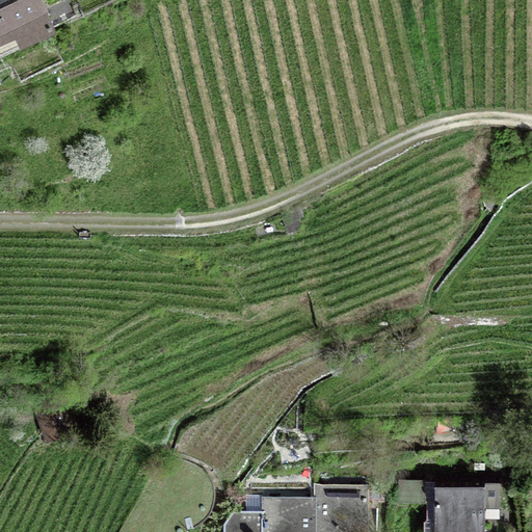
[(0,0),(0,30),(11,25),(22,46),(53,31),(37,0),(0,0)]
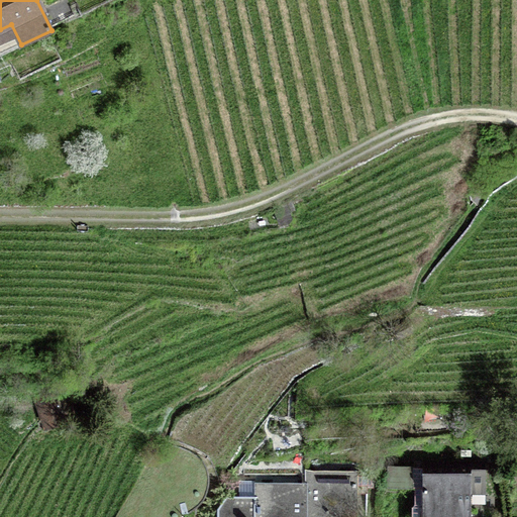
[(394,328),(398,337),(411,330),(406,321),(394,328)]
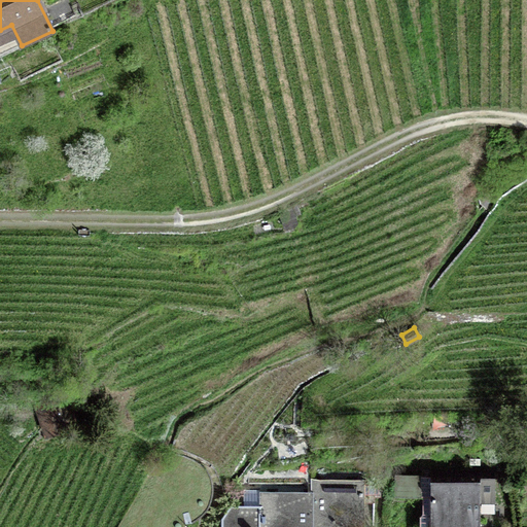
[(59,424),(61,428),(75,423),(67,402),(38,405),(46,428),(59,424)]
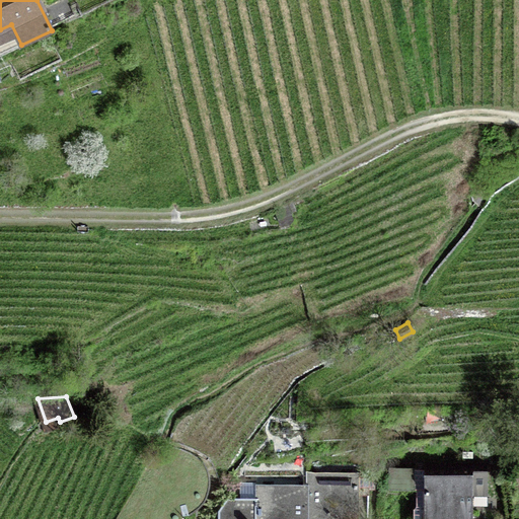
[(488,463),(388,463),(388,489),(417,489),(417,505),(414,507),(414,518),(472,518),(472,494),(488,494),(488,463)]
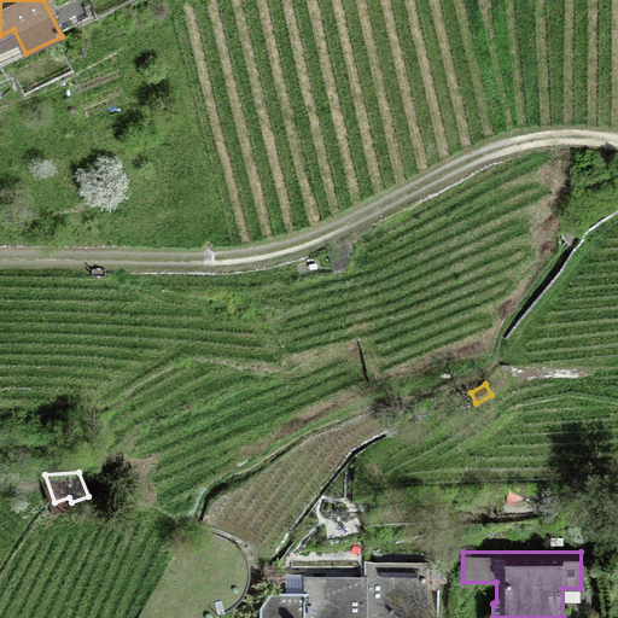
[(365,576),(365,617),(426,617),(427,578),(444,578),(444,555),(427,555),(427,561),(365,561),(365,576)]
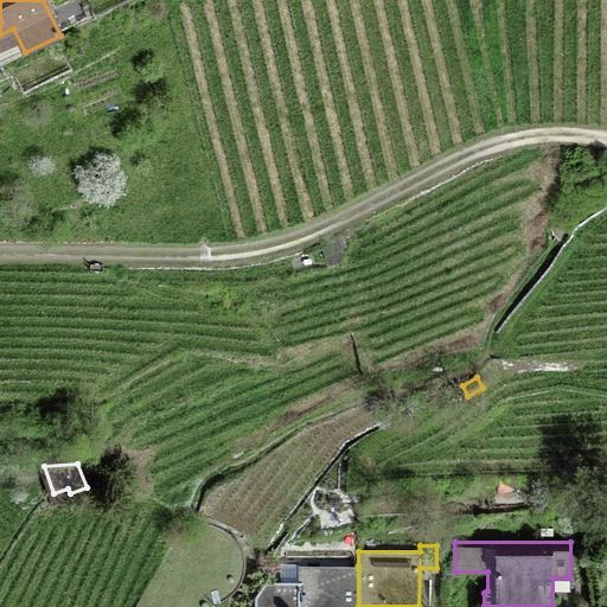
[(358,606),(358,566),(276,566),(255,596),(255,606),(358,606)]
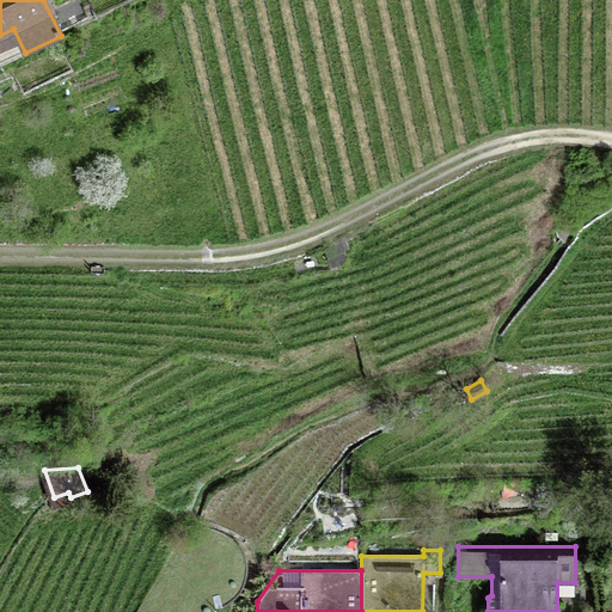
All buildings are outlined.
